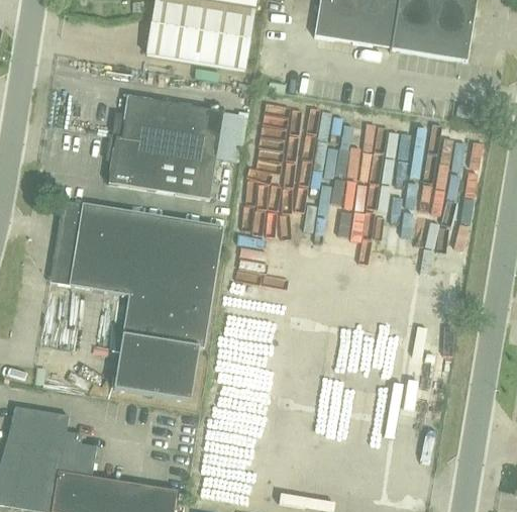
[(142,0),(132,0),(131,9),(142,9),(142,0)]
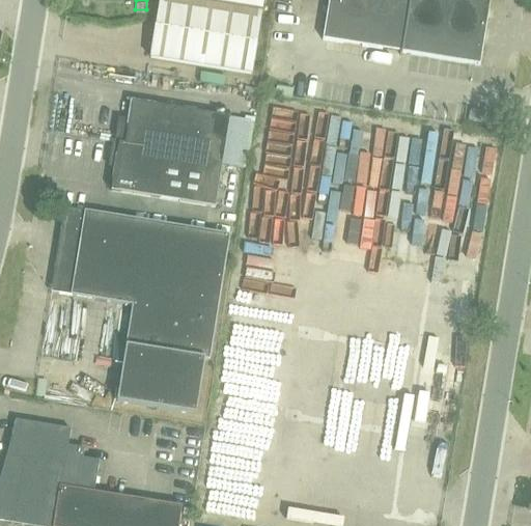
[(252,68),(261,11),(262,0),(158,0),(150,52),(252,68)]
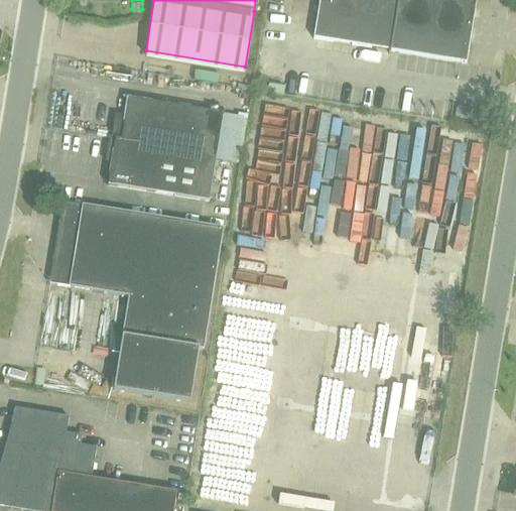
[(318,0),(313,34),(466,59),(475,0),(318,0)]
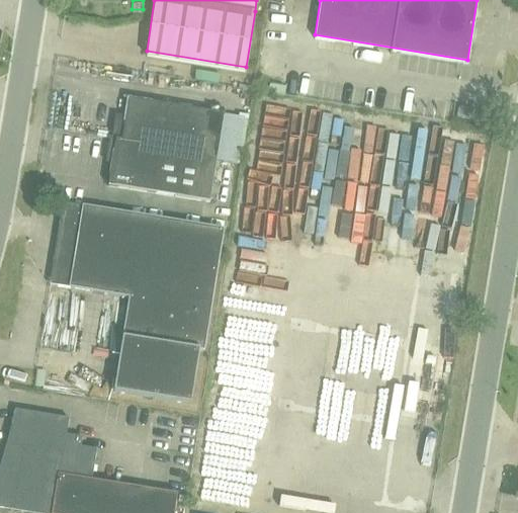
[(115,135),(108,181),(209,198),(225,110),(128,94),(121,136),(115,135)]
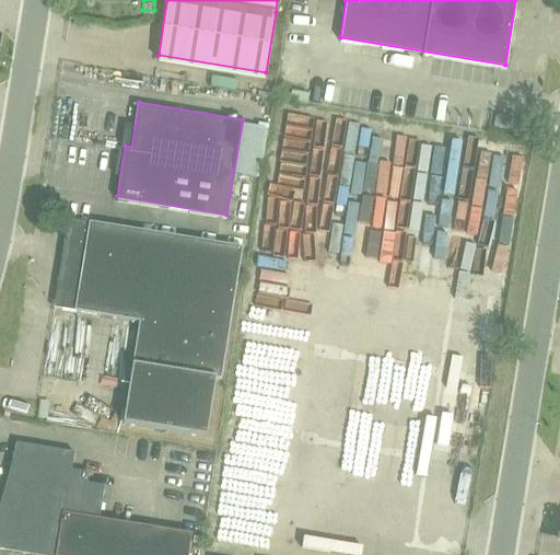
[(509,125),(511,114),(496,112),(493,123),(509,125)]
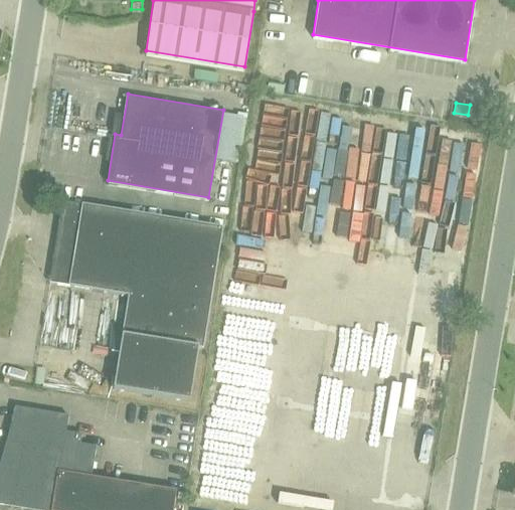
[(190,398),(199,344),(203,344),(222,223),(62,197),(49,279),(129,292),(113,385),(190,398)]
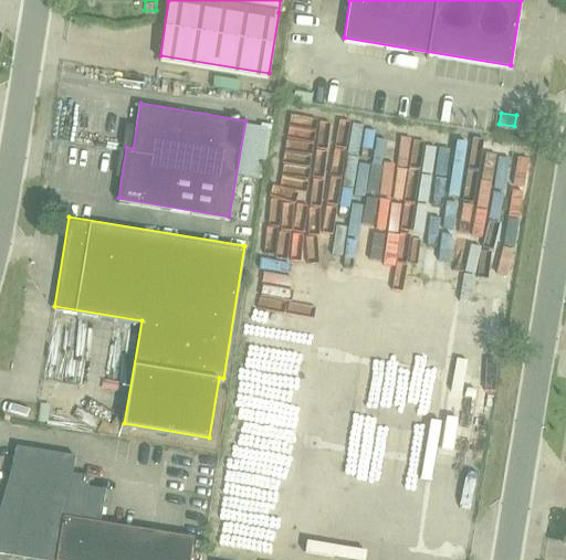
[(106,486),(88,484),(90,473),(72,471),(75,453),(17,443),(0,503),(0,559),(48,559),(48,558),(59,559),(189,559),(194,536),(101,520),(106,486)]
